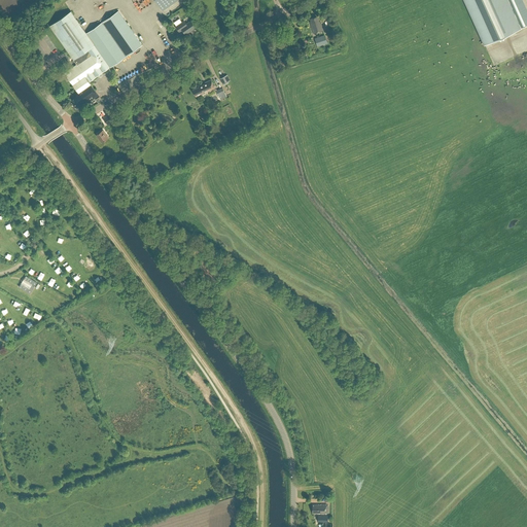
[(155,0),(163,10),(178,0),(155,0)]
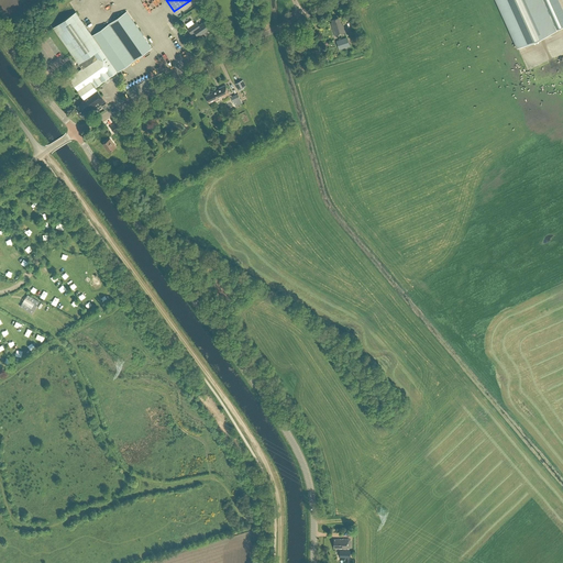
[(494,0),(517,48),(562,26),(562,11),(558,0),(494,0)]
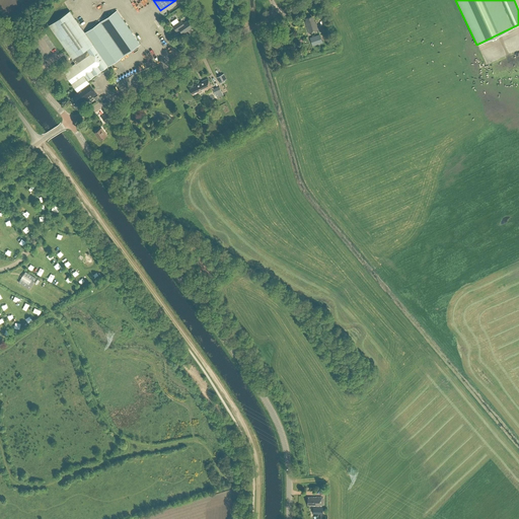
[(140,44),(117,10),(85,32),(70,11),(50,25),(75,63),(64,72),(76,89),(72,93),(74,96),(70,99),(75,107),(79,104),(80,104),(84,101),(85,102),(97,93),(88,80),(108,66),(140,44)]
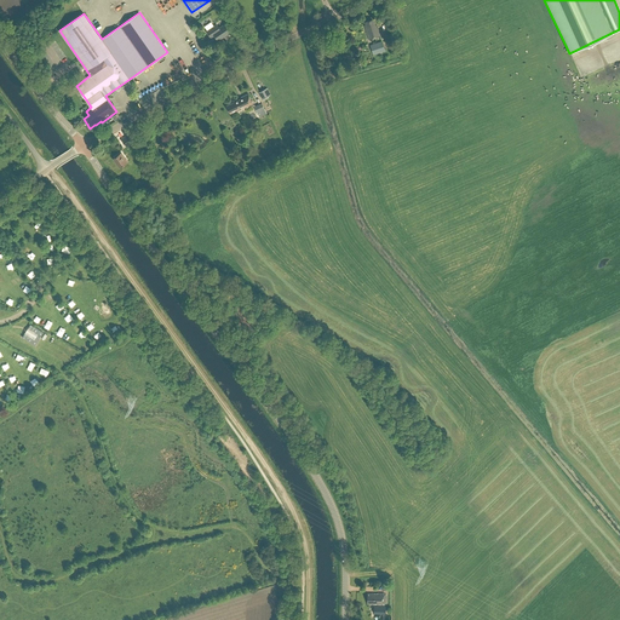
[(377,28),(373,18),(365,22),(366,26),(365,27),(369,40),(382,36),(378,27),(377,28)]
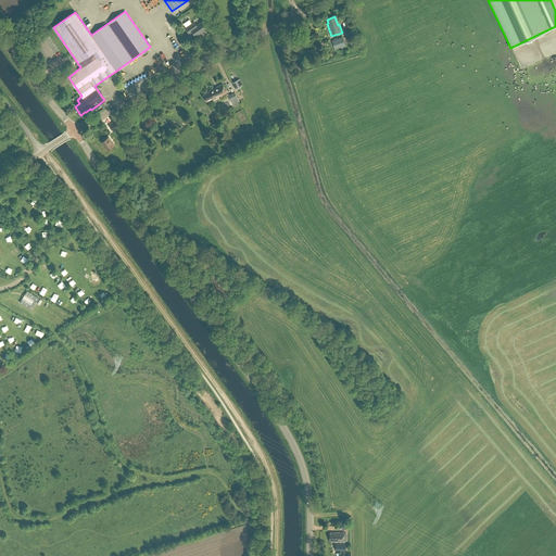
[(205,26),(207,24),(203,17),(201,20),(201,21),(197,25),(194,22),(186,28),(189,34),(192,32),(196,37),(206,28),(205,26)]
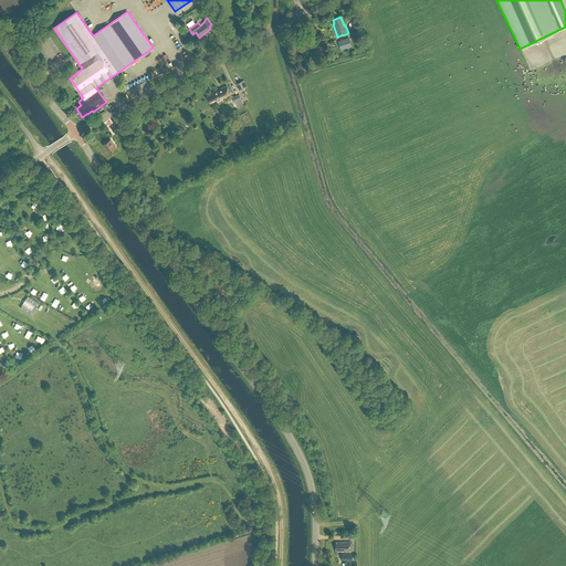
[(341,51),(353,46),(349,38),(338,41),(341,51)]
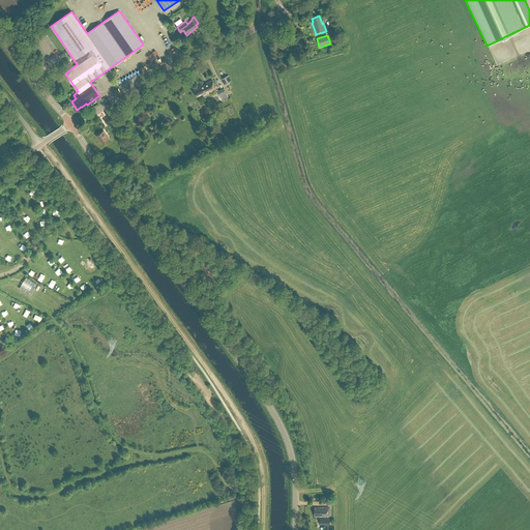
[(232,81),(229,75),(222,79),(224,85),(225,84),(226,86),(230,83),(229,82),(232,81)]
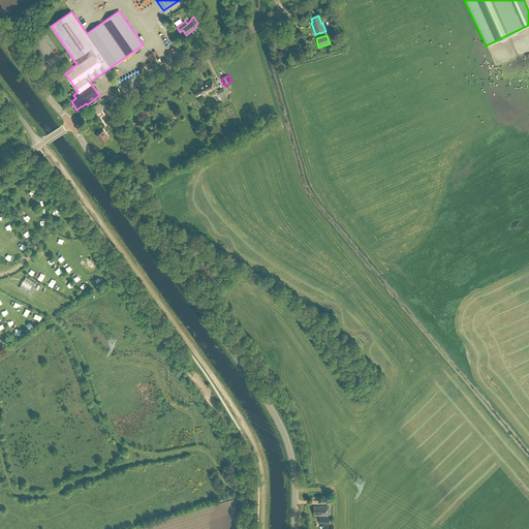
[(209,91),(216,88),(212,81),(205,84),(206,85),(193,91),(196,97),(209,91)]
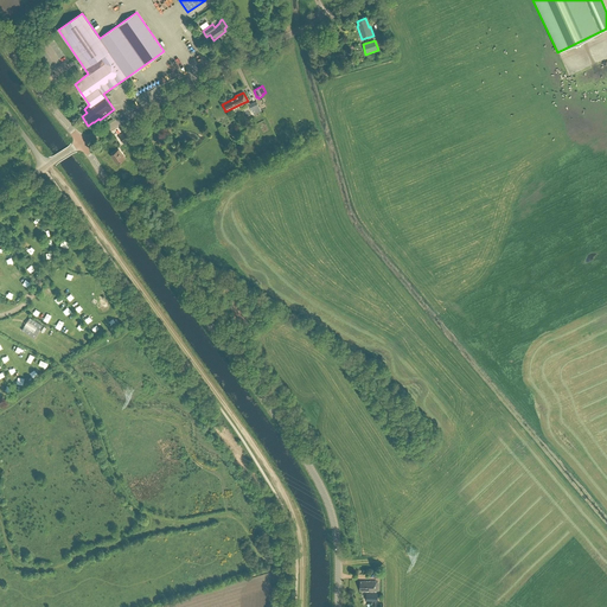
[(254,114),(261,110),(256,101),(249,104),(254,114)]
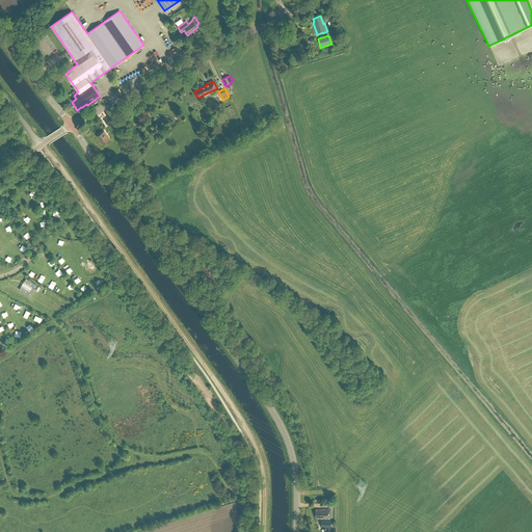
[(109,127),(115,122),(110,115),(104,120),(109,127)]
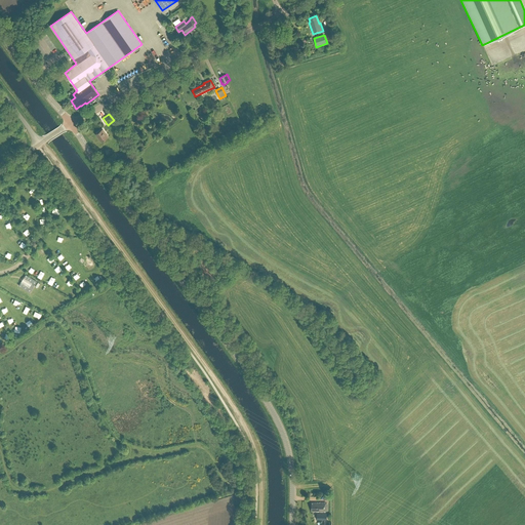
[(102,142),(108,137),(104,131),(105,131),(104,129),(95,134),(102,142)]
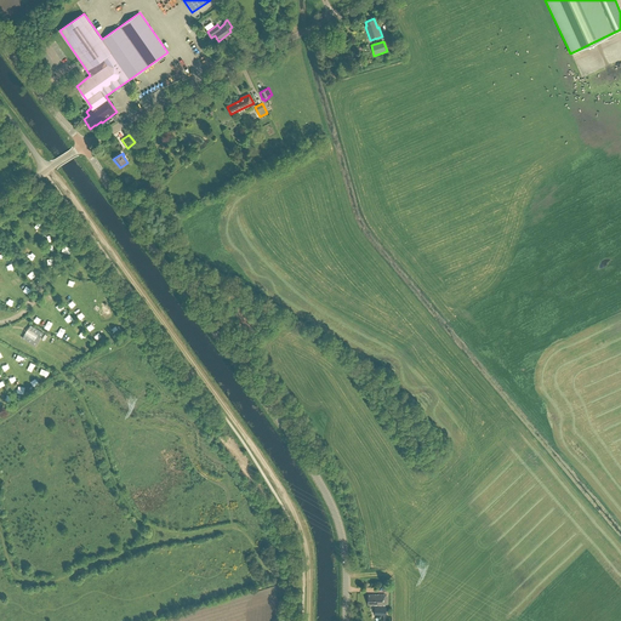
[(22,337),(35,346),(44,332),(30,325),(27,330),(22,337)]
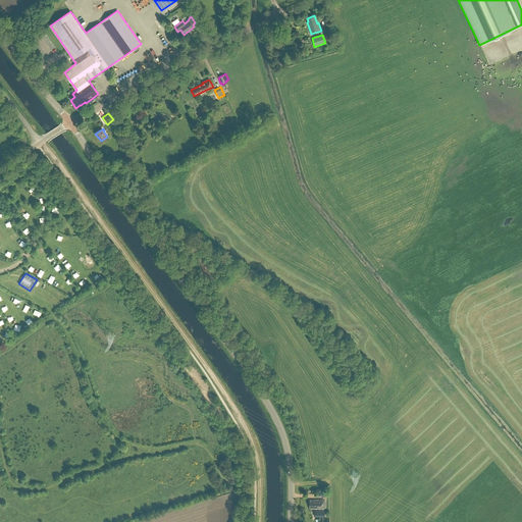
[(323,501),(323,500),(318,500),(310,500),(309,508),(314,509),(322,509),(323,508),(325,508),(326,501),(323,501)]
